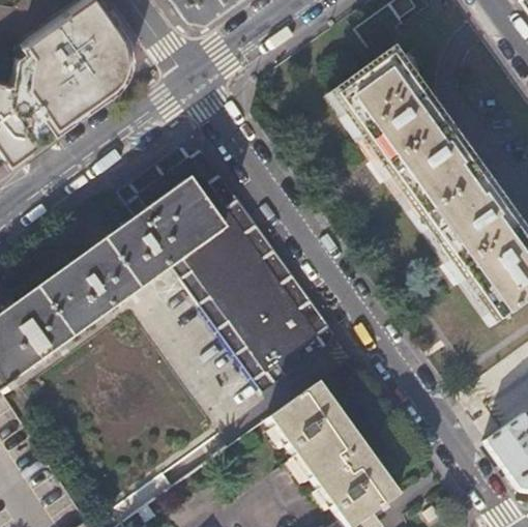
[(0,145),(9,158),(116,81),(115,80),(120,76),(125,68),(128,63),(129,56),(129,48),(127,39),(123,31),(124,31),(101,0),(75,0),(13,45),(17,49),(11,79),(3,78),(0,80),(0,145)]
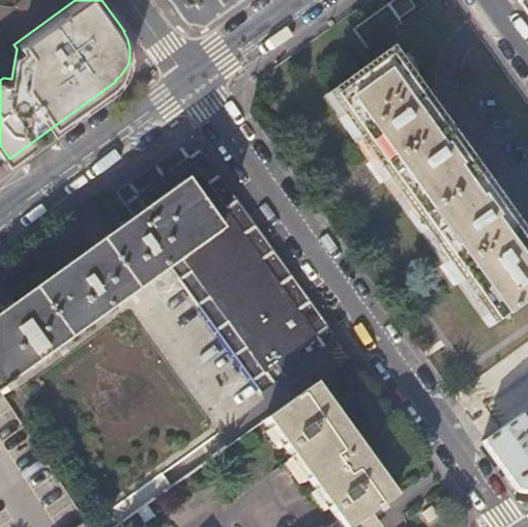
[(421,11),(412,0),(394,0),(355,28),(370,48),(421,11)]
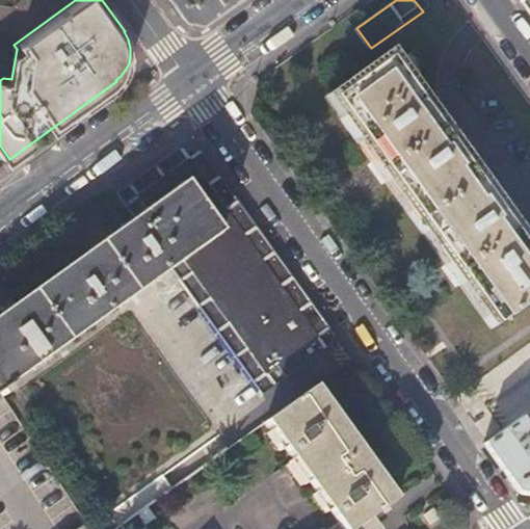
[(391,58),(529,250),(529,238),(397,54),(391,58)]
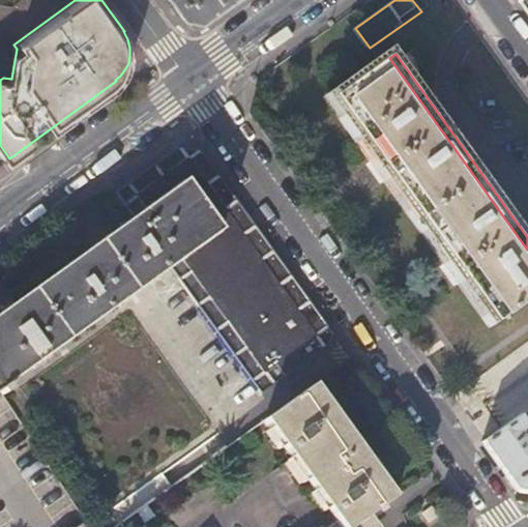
[(495,321),(527,297),(527,250),(389,58),(332,97),(495,321)]
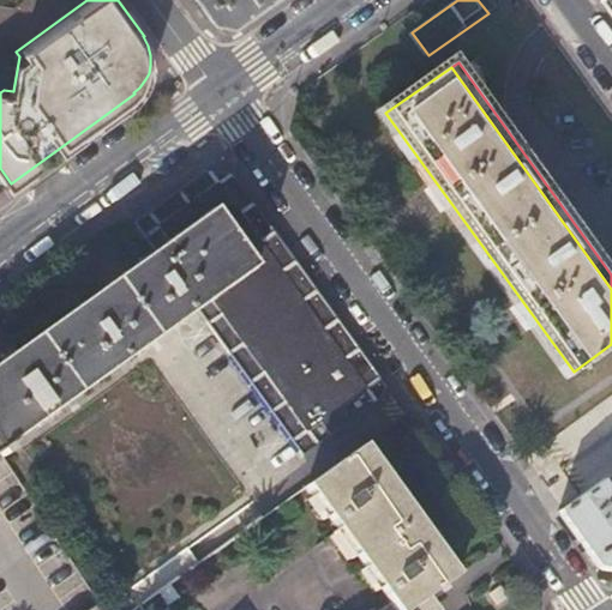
[(567,378),(574,372),(385,113),(379,119),(567,378)]
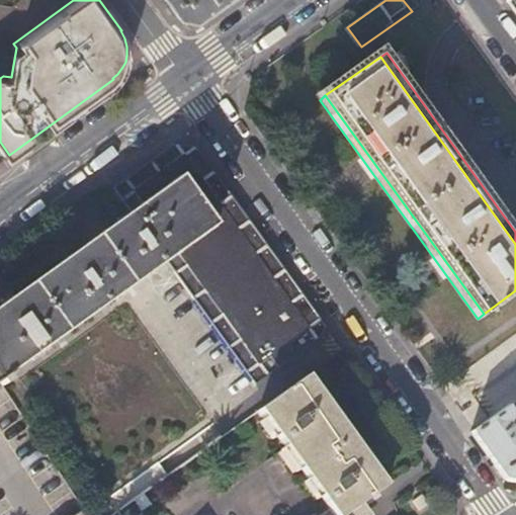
[(324,335),(328,326),(196,145),(177,141),(114,187),(132,211),(0,305),(0,379),(2,382),(8,378),(6,374),(158,267),(164,276),(175,270),(256,382),(324,335)]
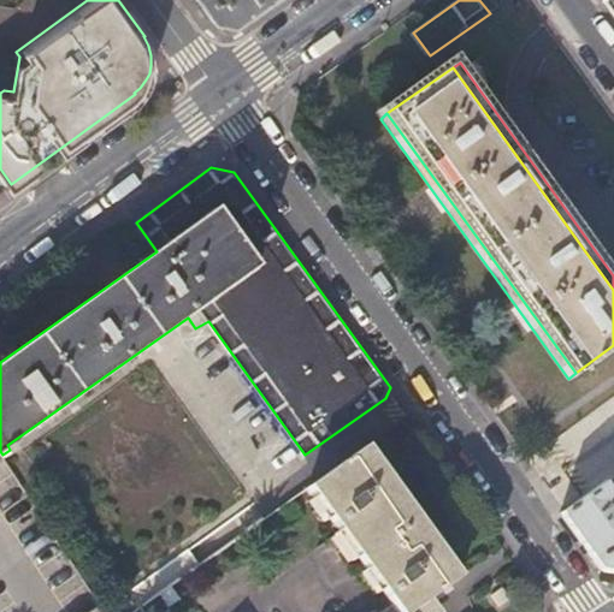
[(462,575),(367,444),(308,486),(316,495),(330,515),(341,529),(366,564),(385,590),(393,602),(400,611),(409,611),(435,595),(462,575)]
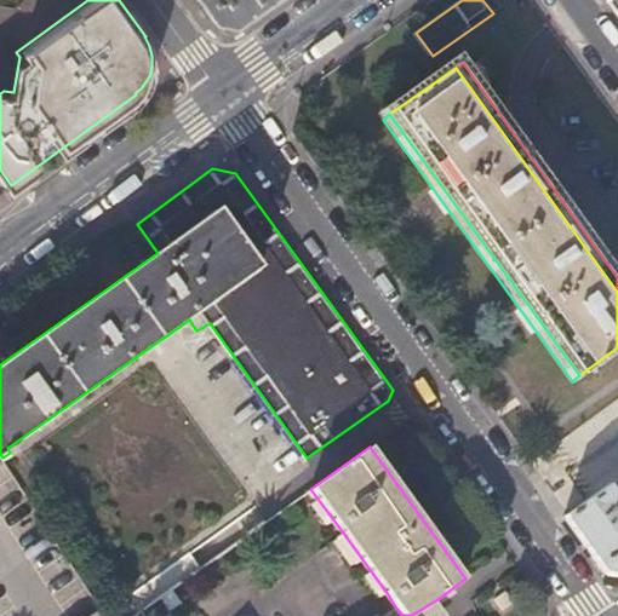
[(617,506),(616,504),(617,502),(617,496),(608,483),(566,514),(606,569),(617,571),(617,506)]
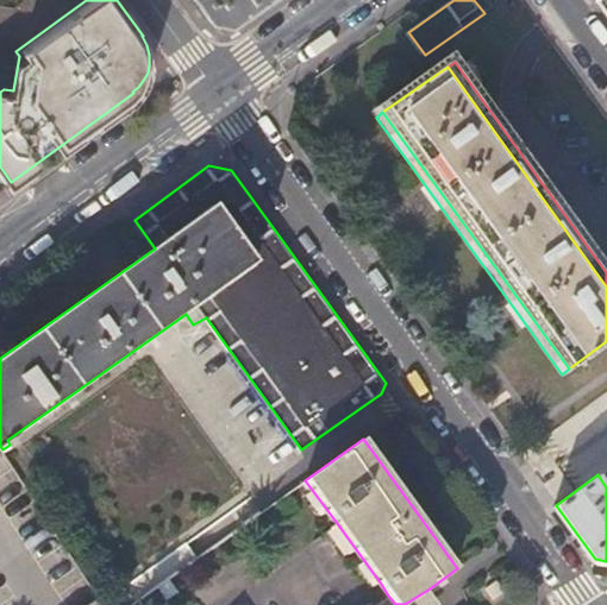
[(326,509),(312,490),(307,493),(321,512),(326,509)]
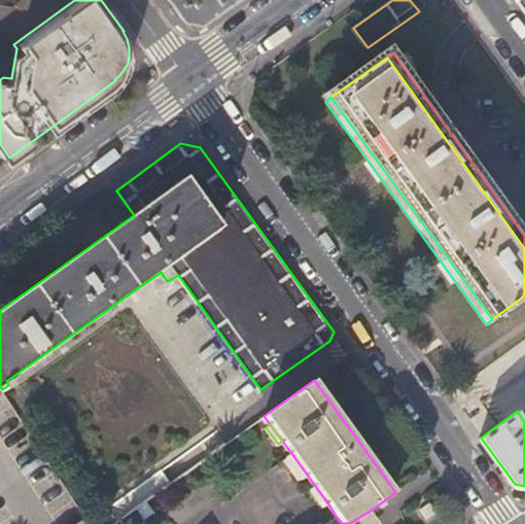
[(324,509),(329,505),(313,483),(291,453),(286,457),(324,509)]
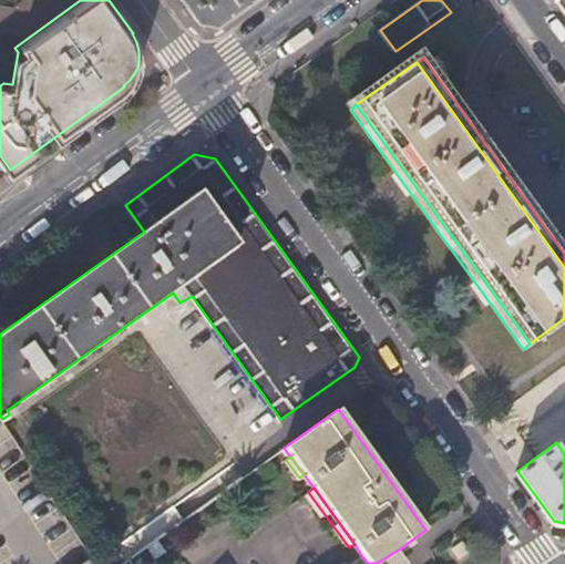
[(156,539),(147,545),(155,556),(164,550),(156,539)]
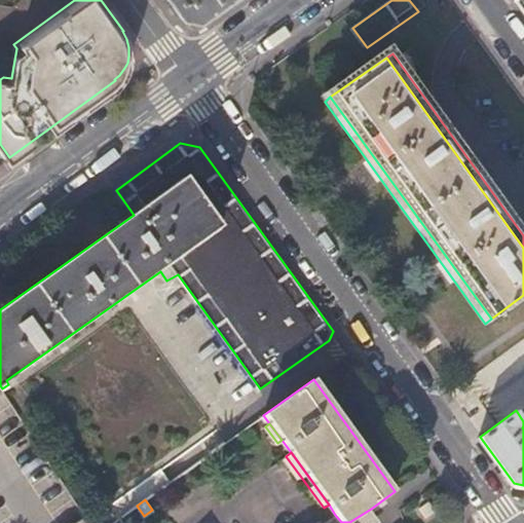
[(376,522),(379,521),(371,509),(349,522),(376,522)]
